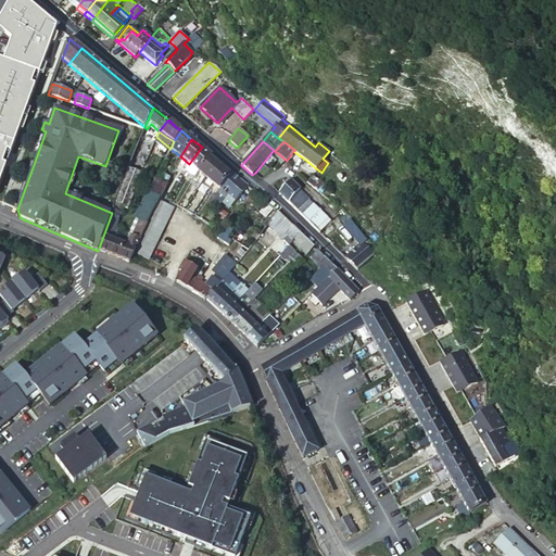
[(202,147),(189,164),(197,171),(211,154),(206,151),(202,147)]
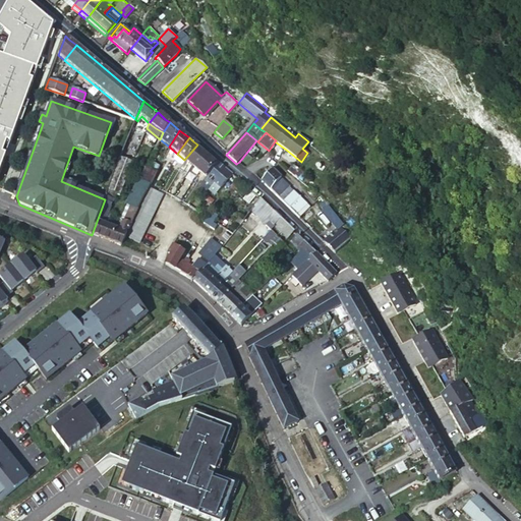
[(197,145),(184,160),(192,166),(205,151),(197,145)]
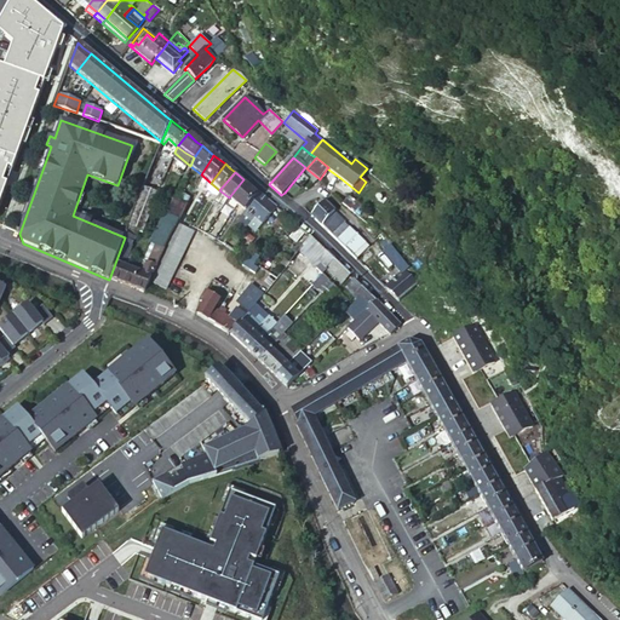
[(244,179),(229,197),(237,205),(252,187),(244,179)]
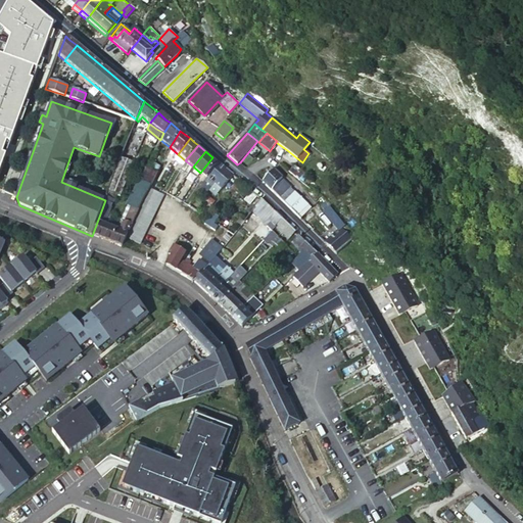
[(123,152),(120,158),(128,161),(130,154),(123,152)]
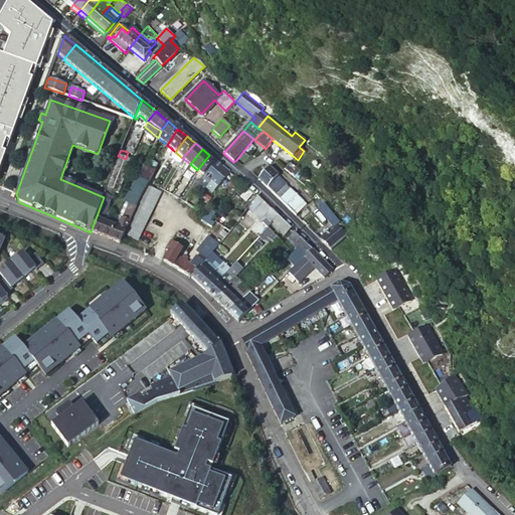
[(182,158),(175,152),(172,158),(180,162),(182,158)]
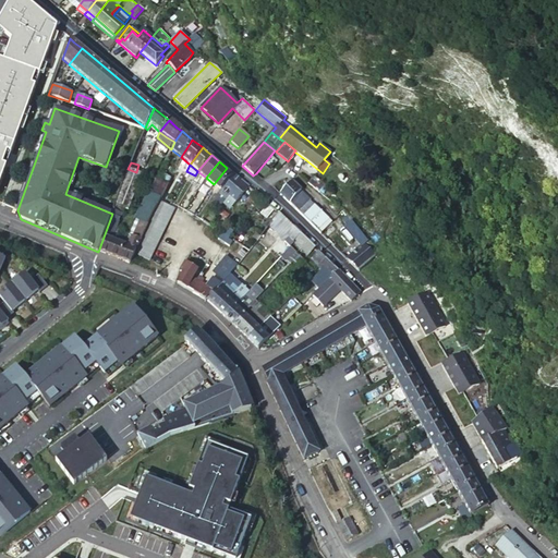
[(227,168),(214,184),(220,191),(233,173),(227,168)]
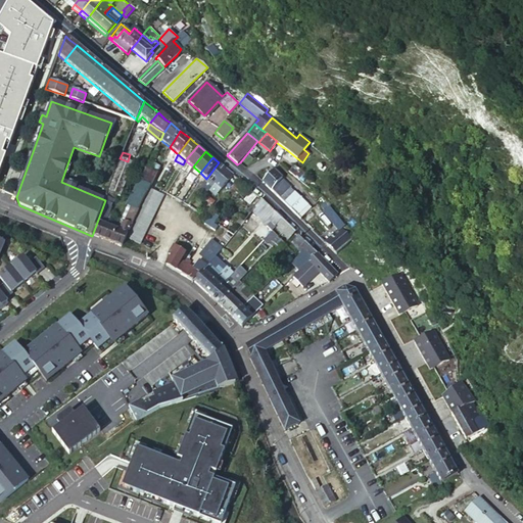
[(92,236),(123,247),(136,219),(139,212),(130,208),(120,231),(116,230),(117,227),(109,225),(108,227),(103,225),(115,194),(120,196),(133,163),(128,161),(120,158),(105,200),(92,236)]
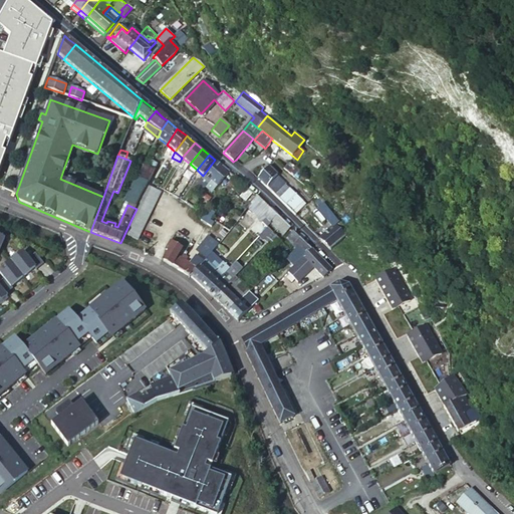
[(145,166),(151,168),(154,163),(148,160),(145,166)]
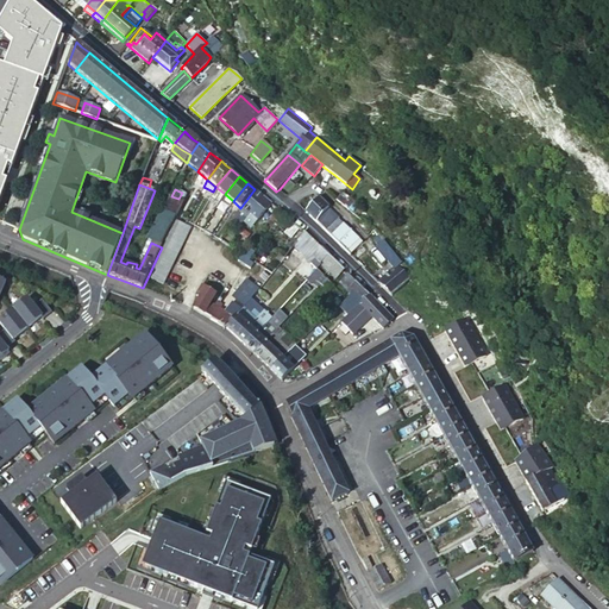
[(255,189),(240,208),(257,221),(271,203),(268,201),(255,189)]
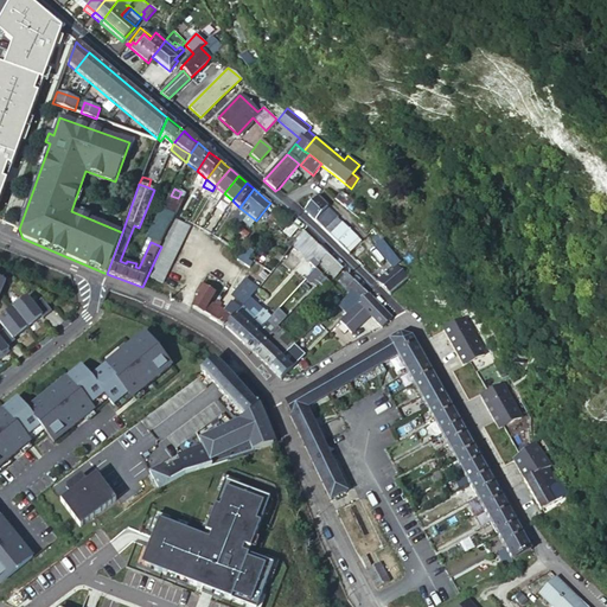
[(336,199),(347,209),(355,200),(342,191),(336,199)]
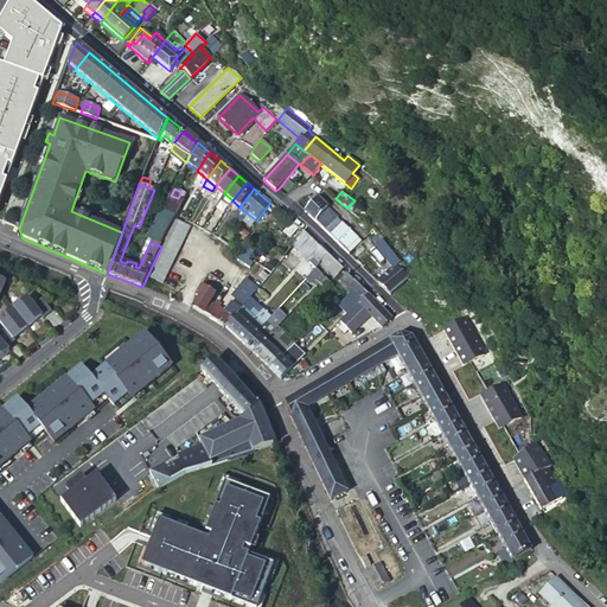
[(151,242),(161,247),(167,234),(176,216),(173,213),(176,210),(172,209),(178,198),(171,196),(170,196),(148,240),(151,242)]
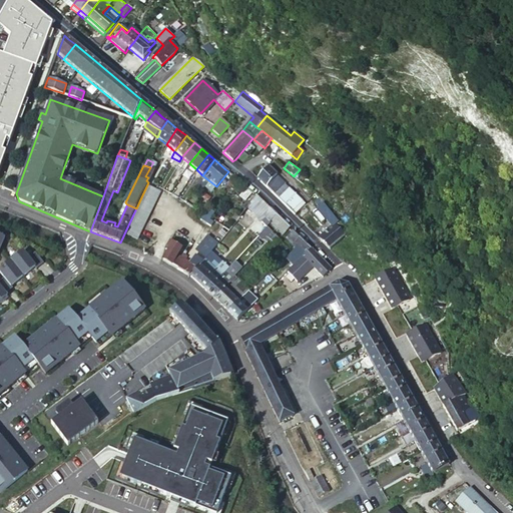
[(267,186),(296,214),(299,210),(297,208),(303,201),(277,176),(278,175),(268,166),(258,178),(266,187),(267,186)]
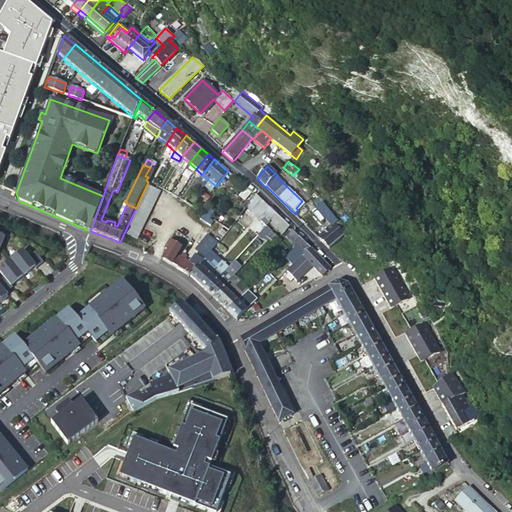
[(146,180),(148,182),(154,169),(150,167),(145,176),(148,177),(146,180)]
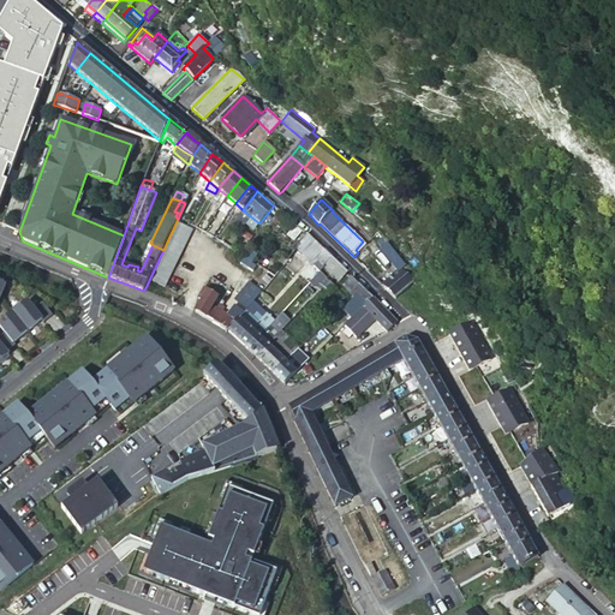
[(260,224),(243,210),(238,216),(255,230),(260,224)]
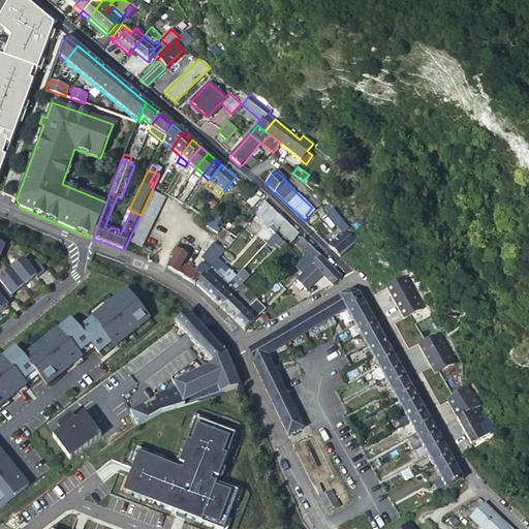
[(249,189),(242,182),(235,190),(242,198),(249,189)]
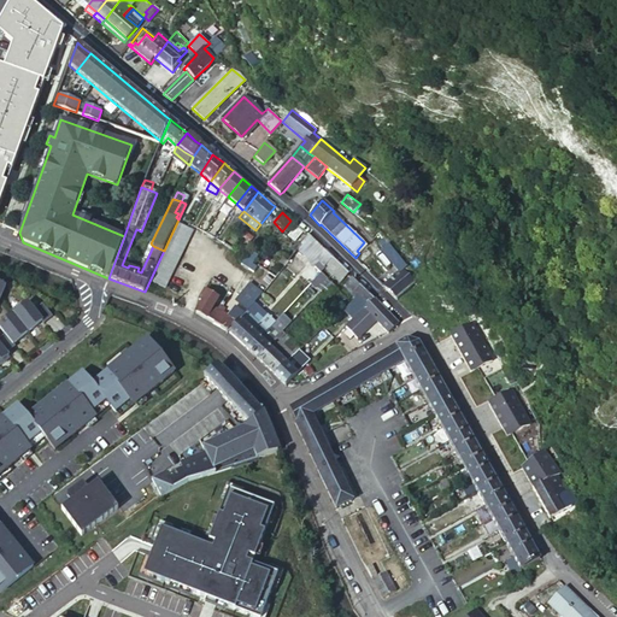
[(178,224),(151,282),(165,288),(192,230),(178,224)]
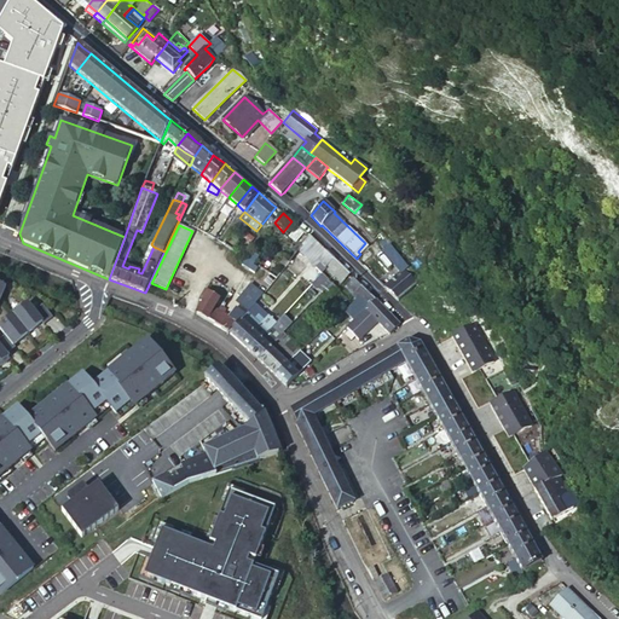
[(310,236),(306,242),(312,247),(316,243),(310,236)]
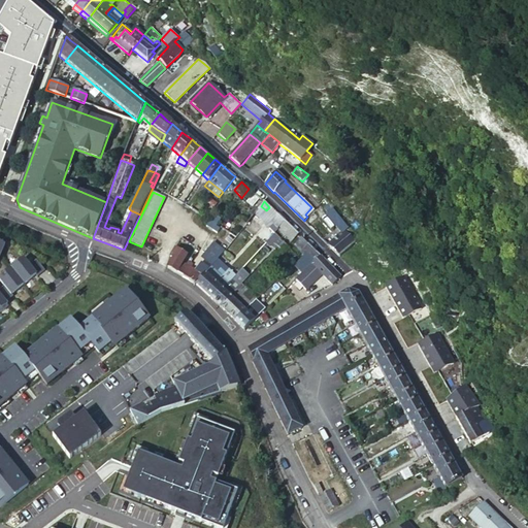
[(261,206),(255,213),(267,227),(270,223),(277,215),(269,207),(266,210),(261,206)]
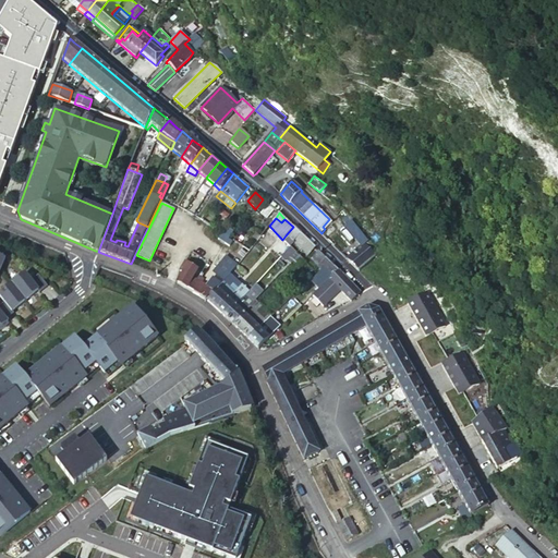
[(360,270),(376,255),(365,243),(368,240),(360,230),(359,230),(352,222),(347,227),(354,237),(362,244),(348,258),(360,270)]
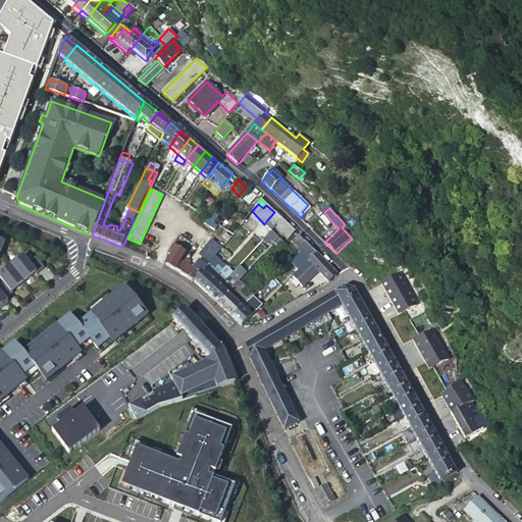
[(301,218),(305,222),(313,214),(309,209),(304,214),(301,218)]
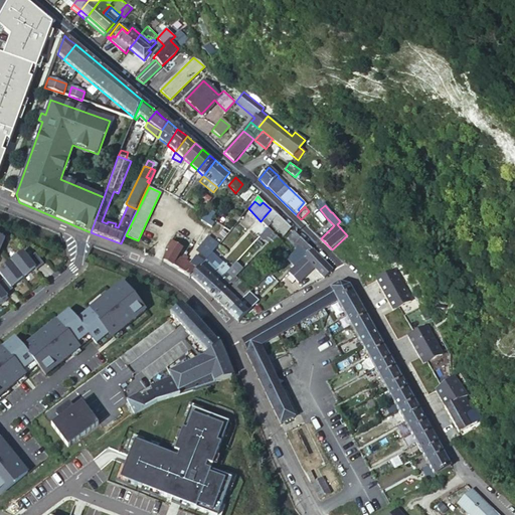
[(278,216),(271,209),(264,217),(266,218),(264,220),(271,227),(273,225),(271,223),(278,216)]
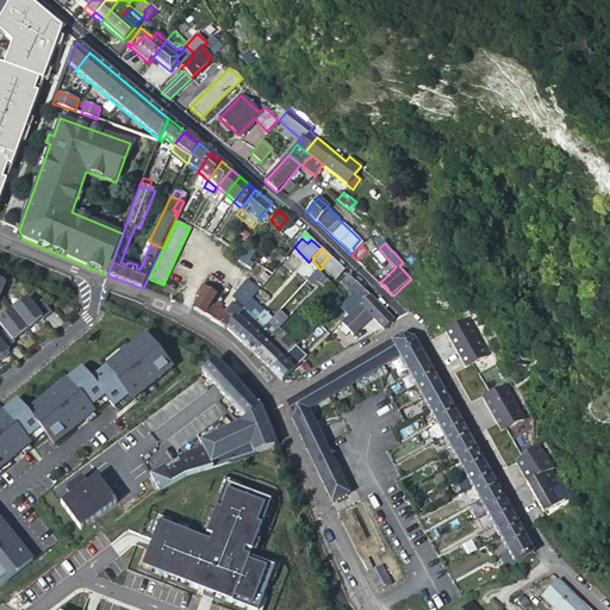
[(387,259),(379,248),(372,254),(380,265),(387,259)]
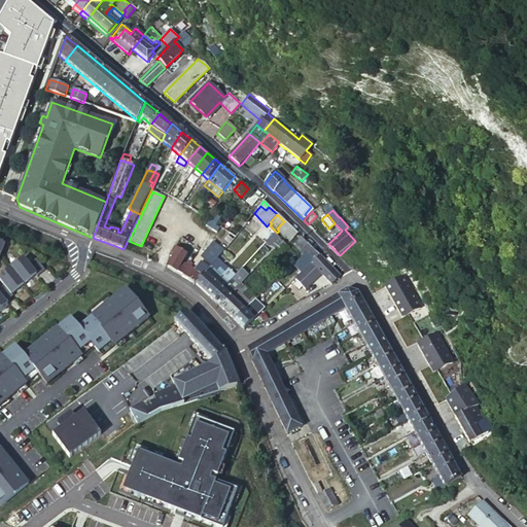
[(297,234),(284,221),(277,229),(279,231),(282,234),(280,236),(283,239),(285,237),(290,241),(297,234)]
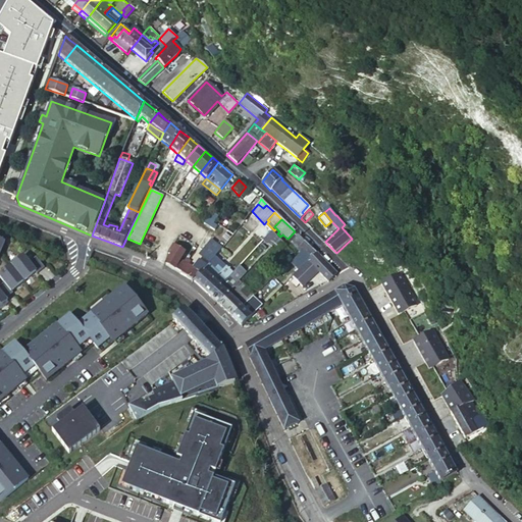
[(276,237),(272,232),(270,231),(262,241),(267,246),(276,237)]
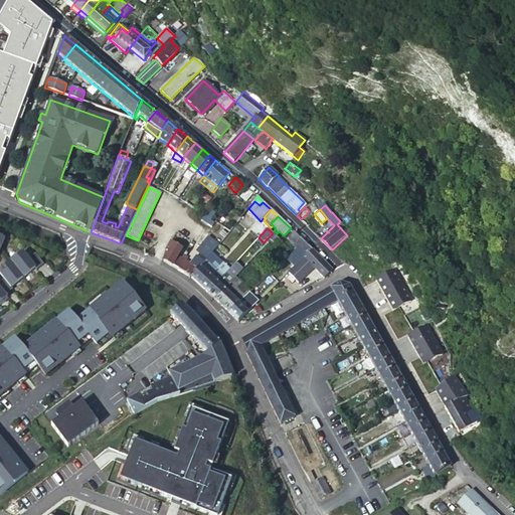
[(302,239),(294,232),(288,238),(295,246),(302,239)]
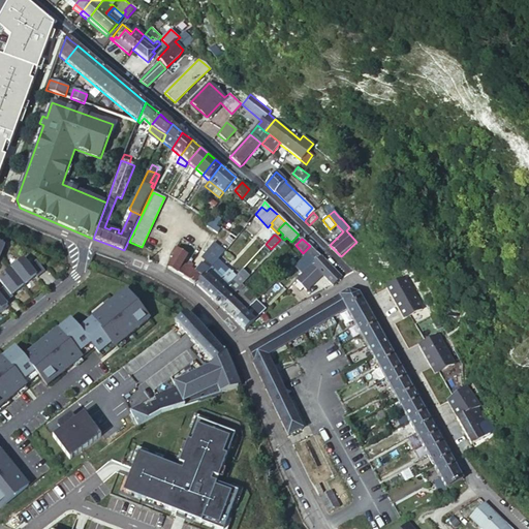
[(204,256),(214,263),(218,259),(226,249),(216,242),(204,256)]
